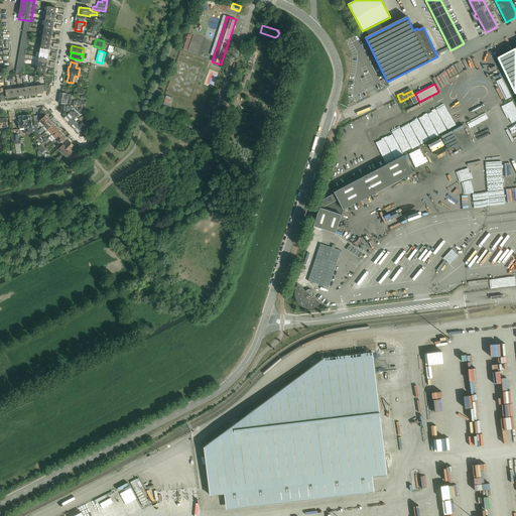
[(418,102),(414,95),(410,97),(413,104),(418,102)]
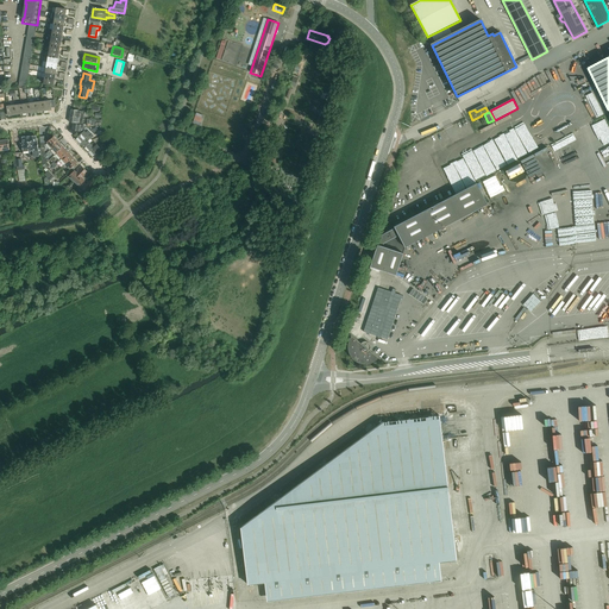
[(81,144),(89,137),(88,136),(92,133),(88,131),(86,133),(85,131),(76,139),(81,144)]
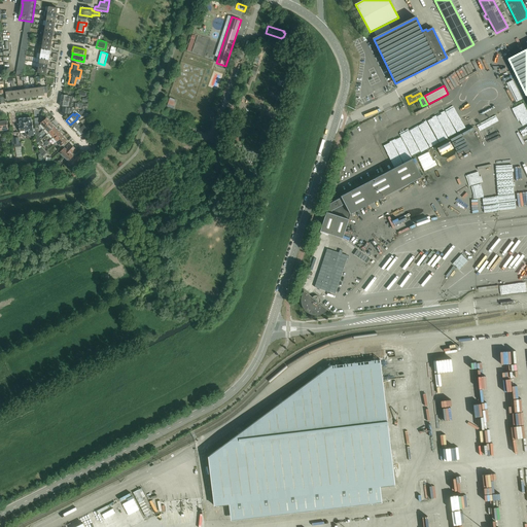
[(76,123),(81,118),(79,116),(77,118),(70,125),(73,129),(78,125),(76,123)]
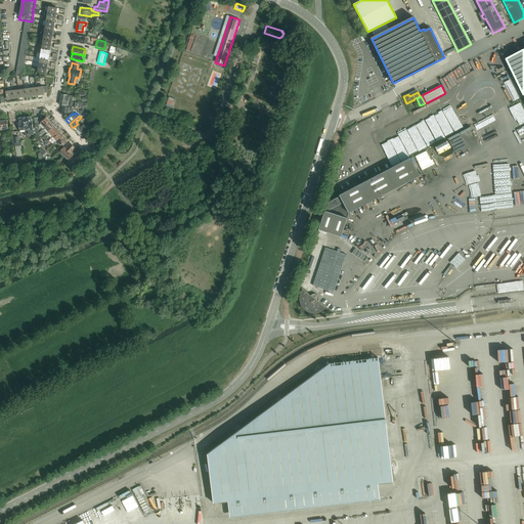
[(33,128),(33,122),(32,122),(31,117),(26,118),(19,119),(20,125),(19,125),(20,132),(26,131),(26,130),(29,130),(29,135),(36,134),(36,128),(33,128)]
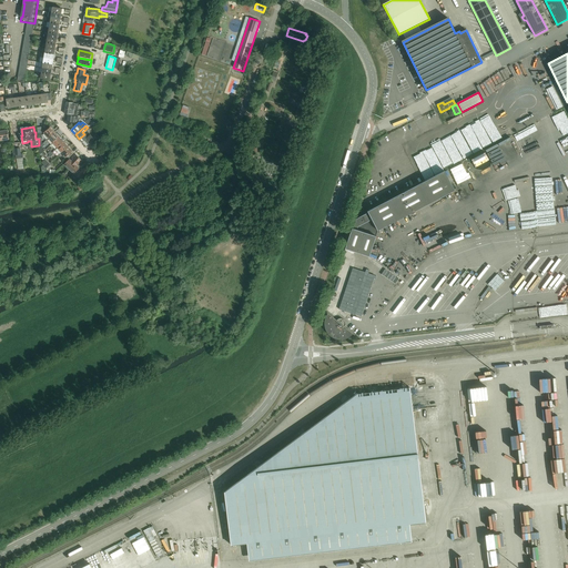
[(49,139),(56,132),(51,128),(48,130),(46,129),(43,131),(44,133),(49,139)]
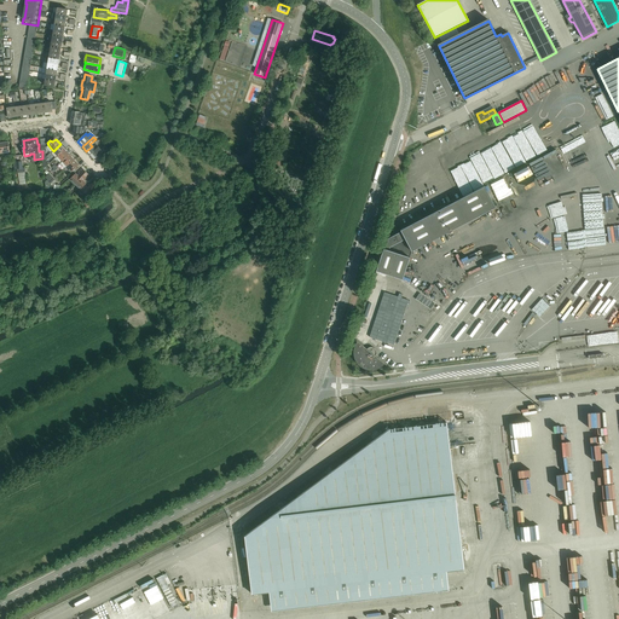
[(58,156),(65,150),(61,144),(53,151),(58,156)]
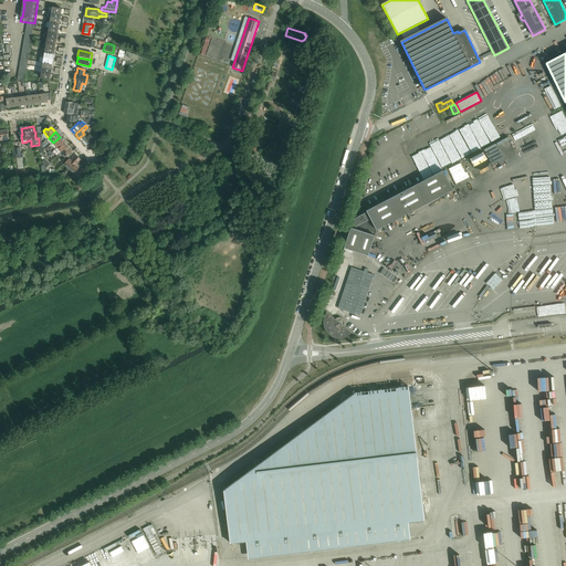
[(83,143),(91,135),(88,133),(85,135),(84,134),(79,138),(83,143)]
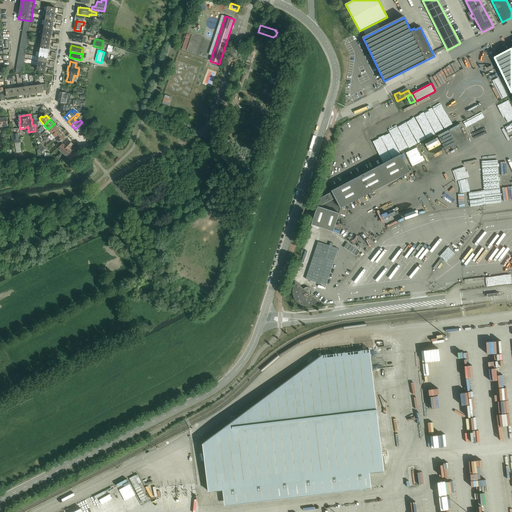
[(83,128),(82,127),(84,125),(82,122),(75,129),(78,132),(83,128)]
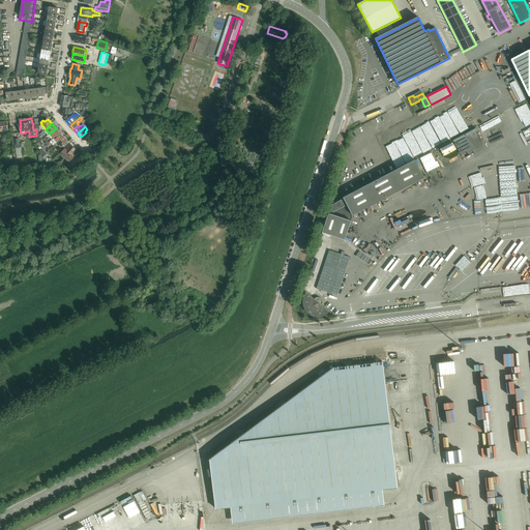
[(54,138),(60,133),(56,128),(50,134),(54,138)]
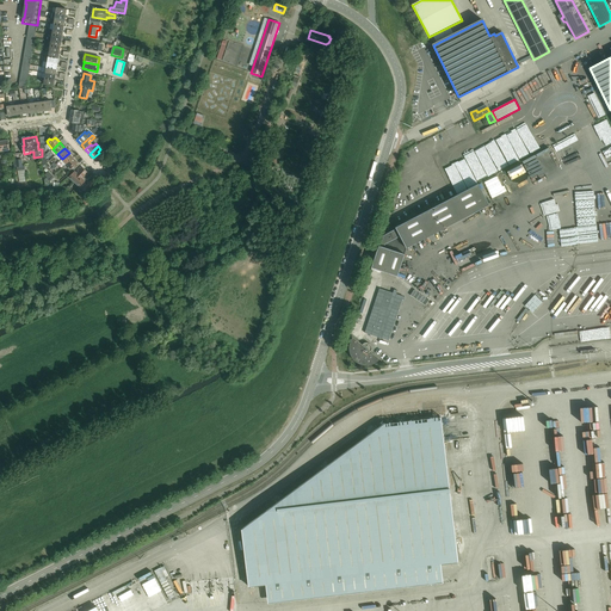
[(67,165),(74,158),(69,153),(62,159),(67,165)]
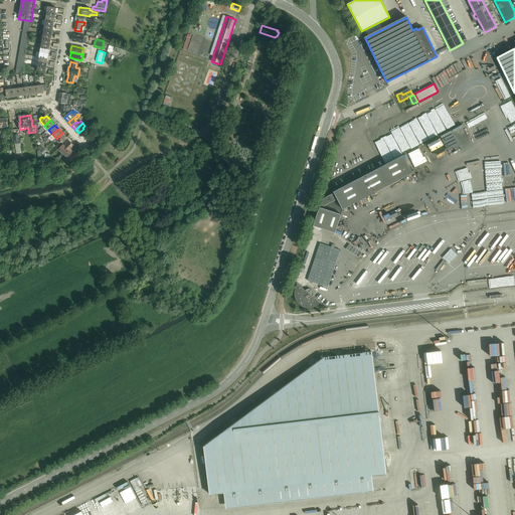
[(60,143),(66,138),(62,133),(56,139),(60,143)]
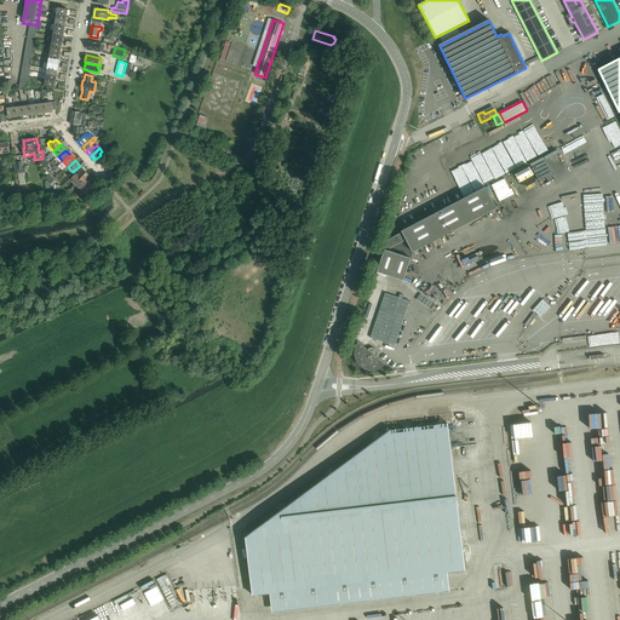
[(23,168),(22,162),(15,164),(15,170),(17,170),(17,173),(26,173),(26,168),(23,168)]
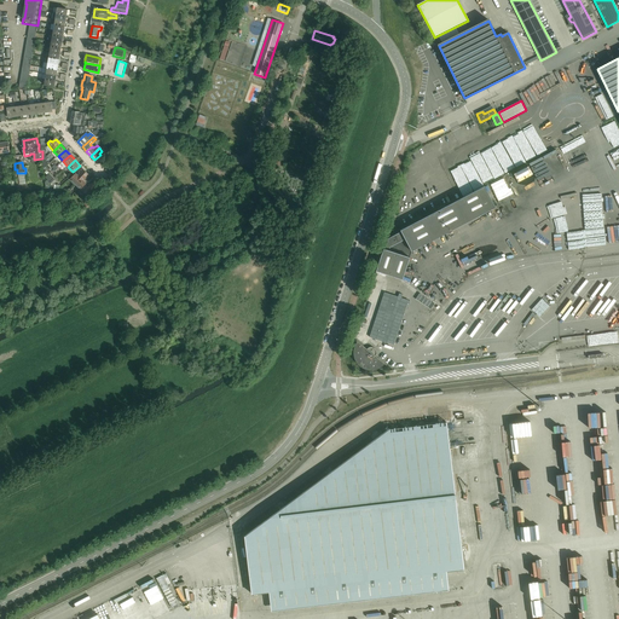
[(86,184),(84,181),(90,175),(82,168),(77,173),(79,174),(77,175),(76,174),(70,180),(81,190),(81,189),(86,185),(86,184)]
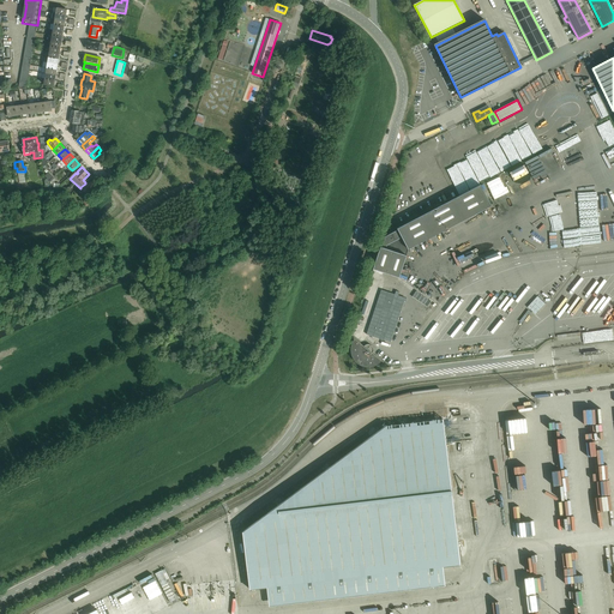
[(95,186),(91,182),(88,186),(85,184),(80,187),(88,194),(95,186)]
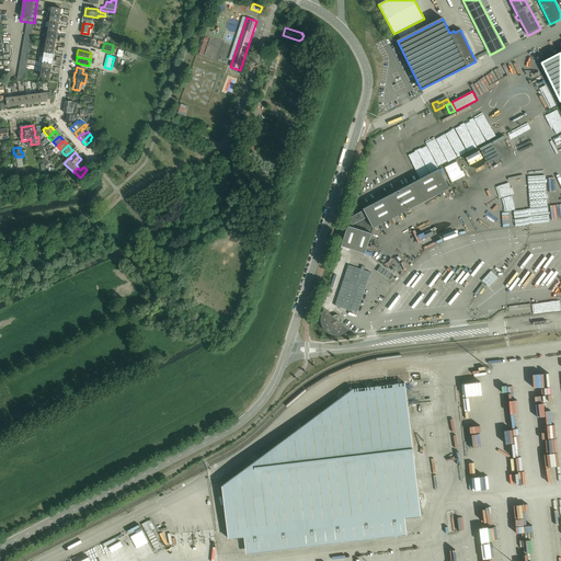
[(364,209),(364,210),(353,216),(350,226),(347,226),(341,245),(365,254),(366,252),(365,251),(370,236),(371,236),(371,233),(368,232),(371,224),(374,228),(449,189),(439,169),(400,190),(399,191),(398,191),(364,209)]
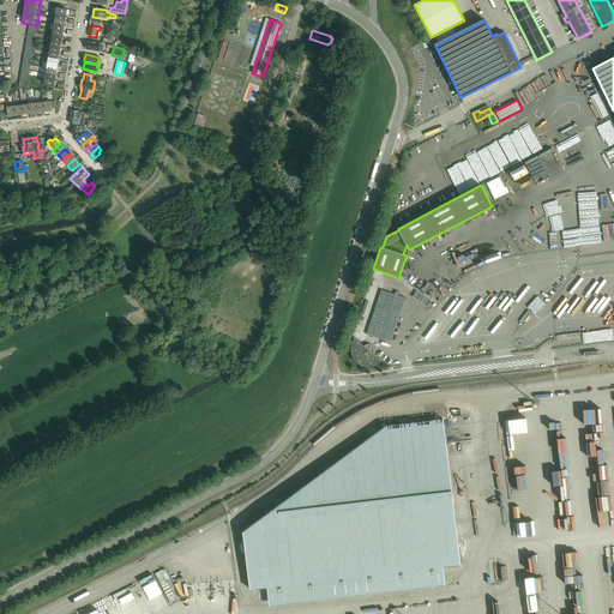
[(564,190),(534,204),(551,240),(557,241),(558,240),(555,238),(557,236),(554,232),(555,228),(553,223),(551,223),(551,222),(548,218),(549,212),(555,210),(555,212),(560,212),(559,222),(563,222),(565,221),(566,212),(565,209),(561,209),(567,206),(569,200),(564,190)]
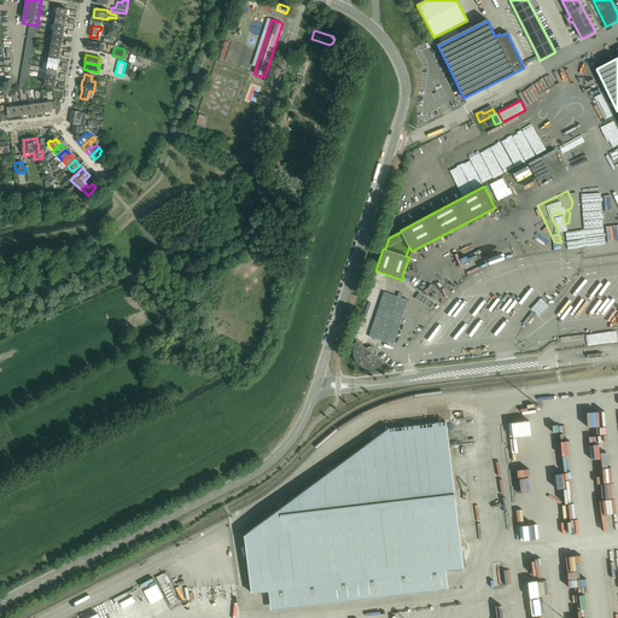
[(384,293),(369,338),(394,345),(408,301),(410,302),(413,292),(385,283),(383,290),(398,295),(397,298),(384,293)]
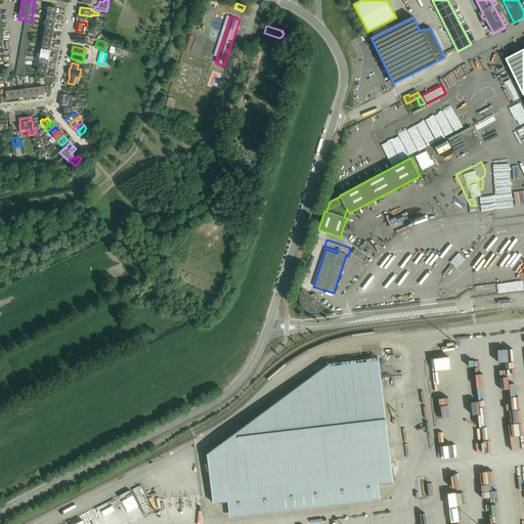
[(303,290),(304,291),(303,292),(302,293),(302,294),(301,295),(301,297),(301,298),(301,300),(301,301),(301,302),(302,303),(302,304),(302,305),(303,306),(304,307),(305,308),(306,309),(307,310),(308,311),(309,311),(311,312),(312,312),(314,312),(315,312),(316,312),(318,312),(319,311),(320,311),(322,310),(323,309),(324,308),(324,307),(325,307),(318,301),(319,300),(319,299),(319,298),(318,297),(318,296),(317,295),(316,295),(315,294),(314,294),(313,294),(313,295),(312,295),(311,295),(311,296),(304,290),(303,290)]
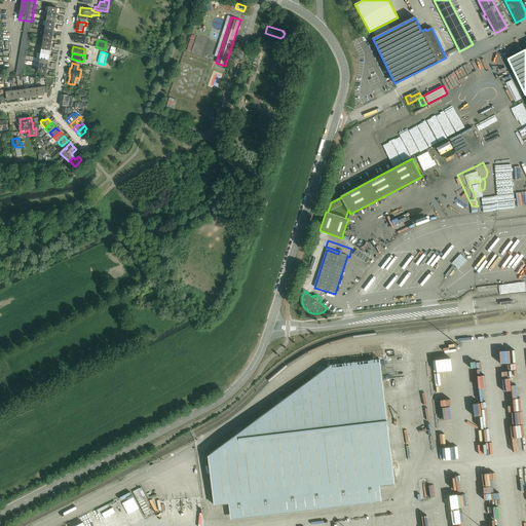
[(332,368),(209,450),(214,504),(229,503),(231,518),(325,509),(330,505),(343,504),(342,505),(381,501),(380,485),(395,484),(392,464),(401,463),(393,376),(382,377),(379,343),(330,348),(332,368)]
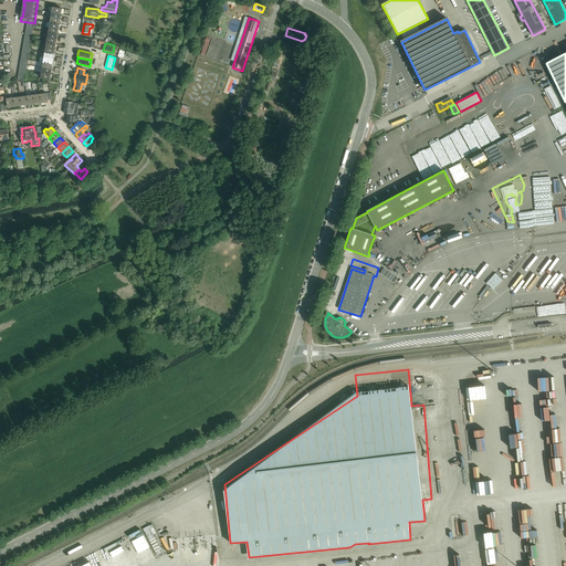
[(149,526),(143,530),(157,556),(163,553),(149,526)]
